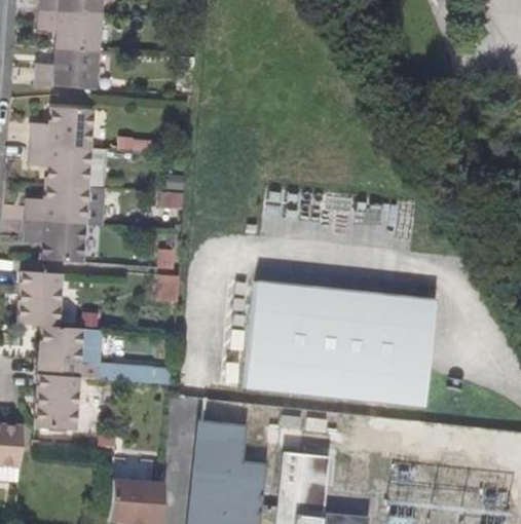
[(41,0),(41,9),(101,13),(101,0),(41,0)]
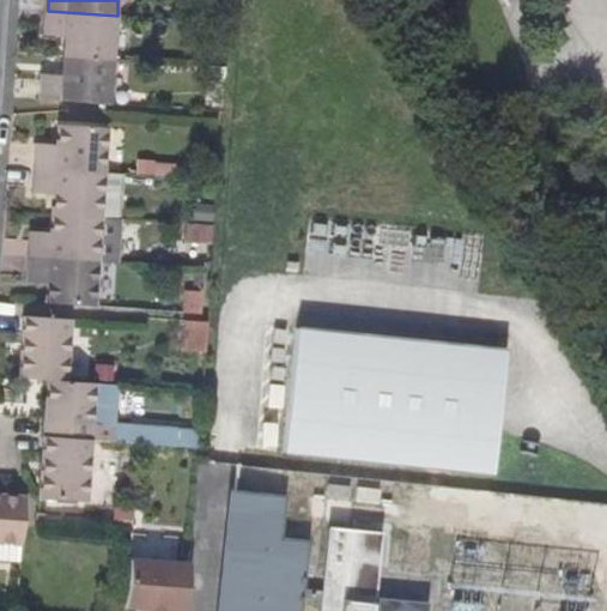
[(67,36),(67,54),(114,58),(117,16),(48,11),(47,34),(67,36)]
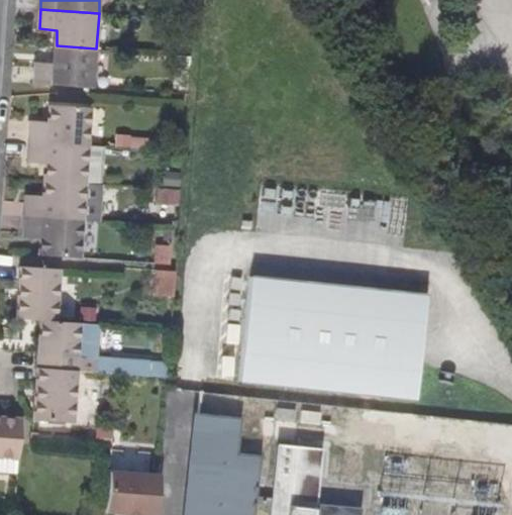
[(94,87),(96,48),(57,45),(56,63),(37,62),(36,84),(94,87)]
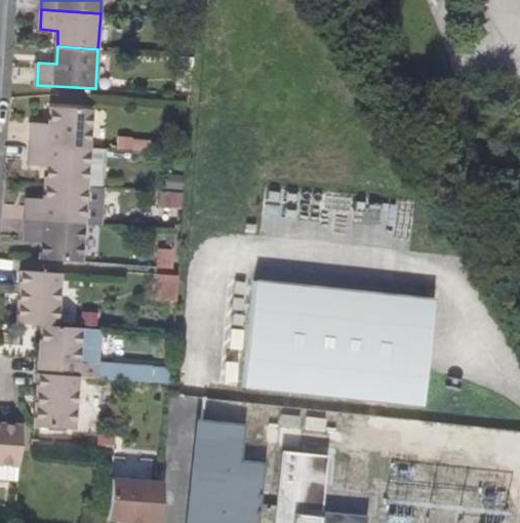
[(34,131),(33,144),(91,147),(93,109),(53,107),(52,122),(34,121),(34,131)]
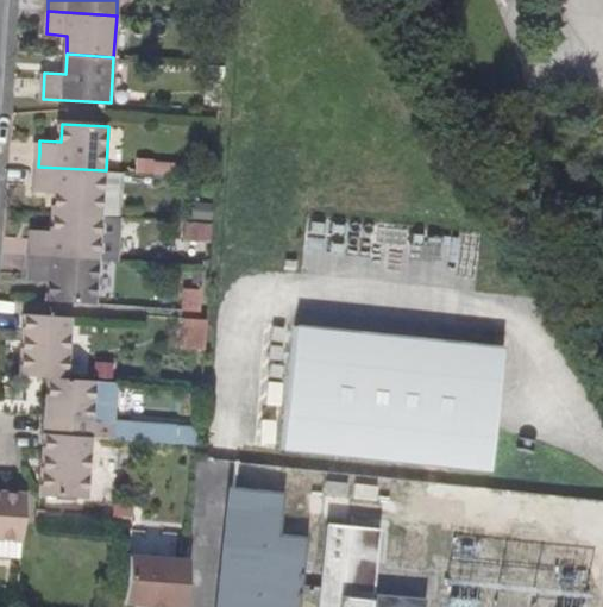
[(57,192),(55,211),(102,214),(106,170),(38,167),(37,189),(57,192)]
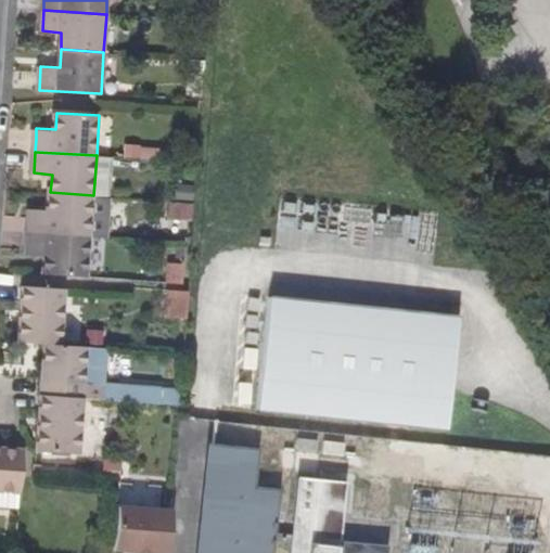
[(30,209),(28,232),(91,236),(93,195),(50,192),(49,210),(30,209)]
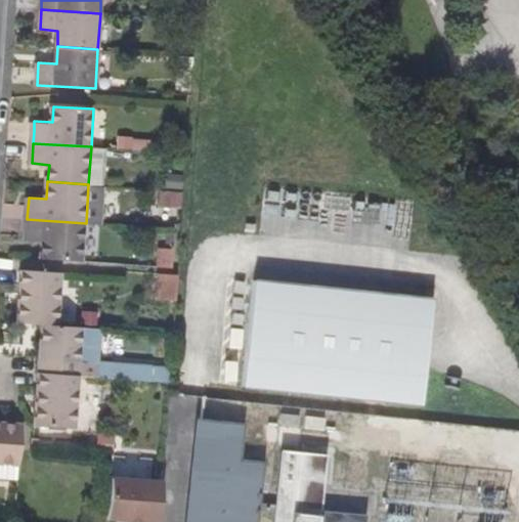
[(169,203),(185,204),(186,191),(170,190),(169,203)]
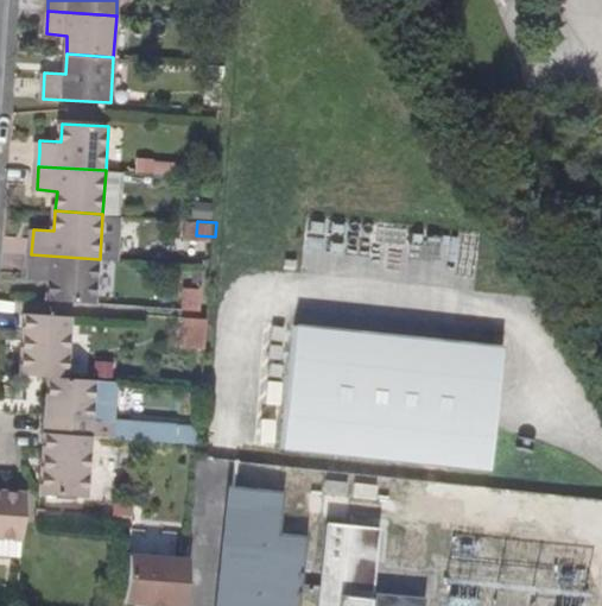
[(96,305),(100,259),(31,254),(30,278),(50,281),(49,301),(96,305)]
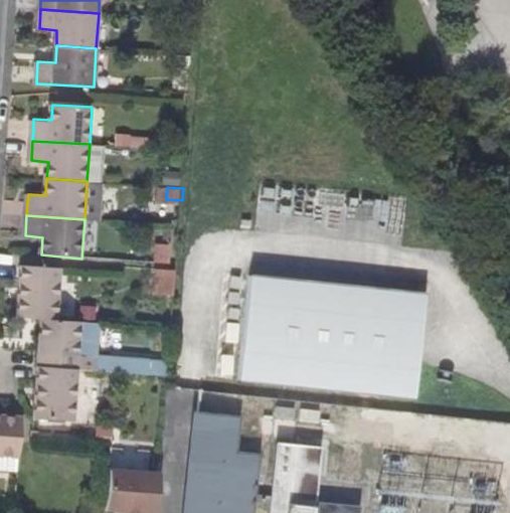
[(157,264),(170,266),(171,247),(158,247),(157,264)]
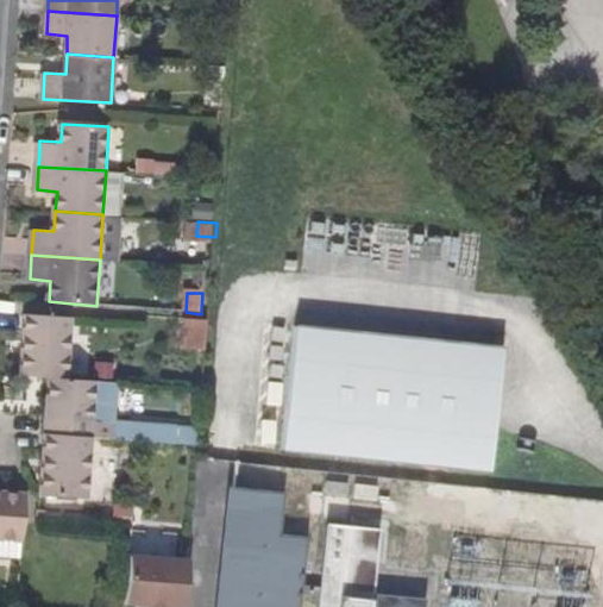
[(23,375),(52,377),(70,379),(73,317),(27,314),(23,375)]
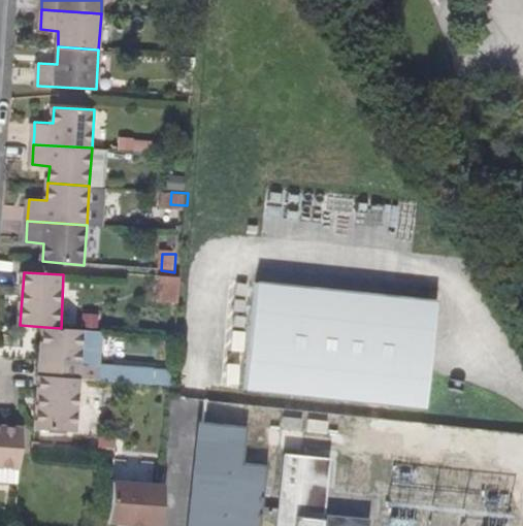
[(249,389),(427,408),(437,305),(260,286),(249,389)]
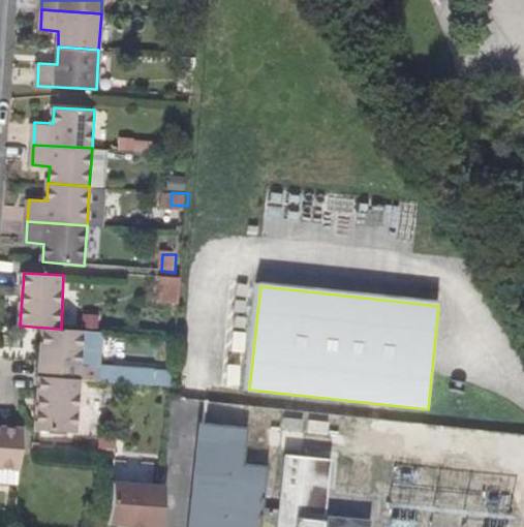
[(45,328),(42,377),(81,379),(97,380),(99,366),(82,364),(84,330),(61,329),(45,328)]
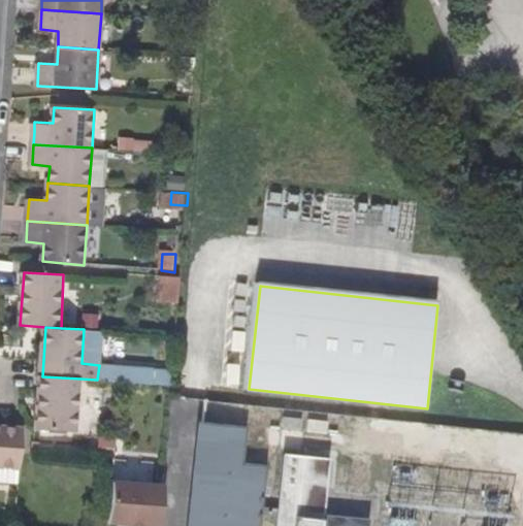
[(77,432),(80,379),(42,376),(38,429),(77,432)]
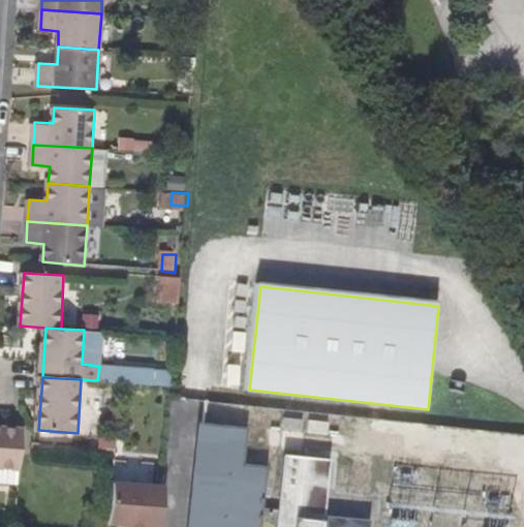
[(290,448),(294,411),(281,410),(277,447),(290,448)]
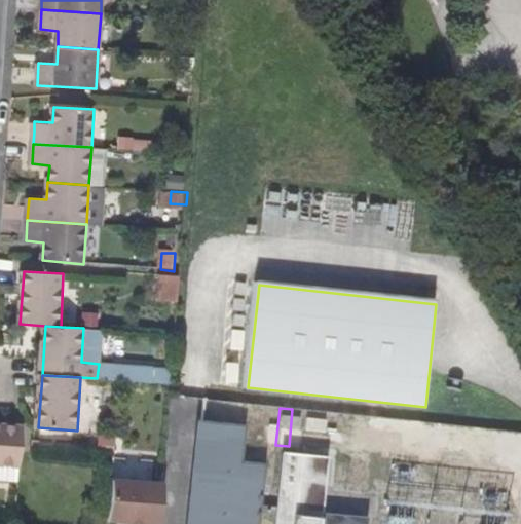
[(0,478),(21,479),(22,464),(24,424),(0,422),(0,478)]
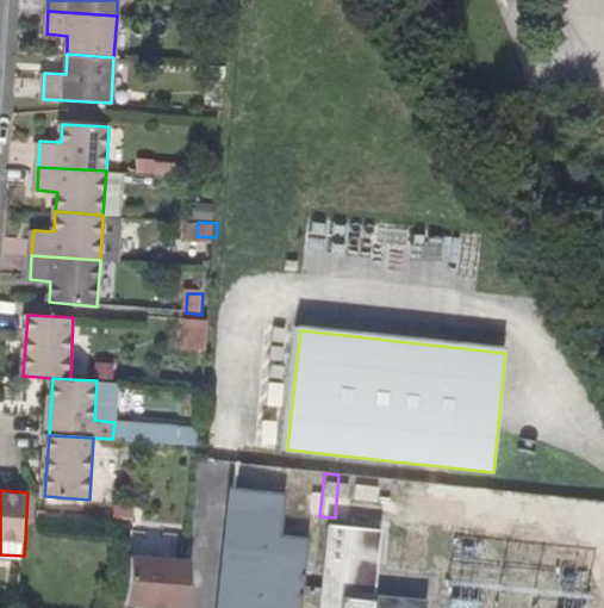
[(278,538),(282,498),(230,492),(218,607),(300,607),(303,595),(318,596),(316,607),(411,607),(411,606),(372,600),(378,532),(325,527),(321,588),(304,585),(307,543),(278,538)]
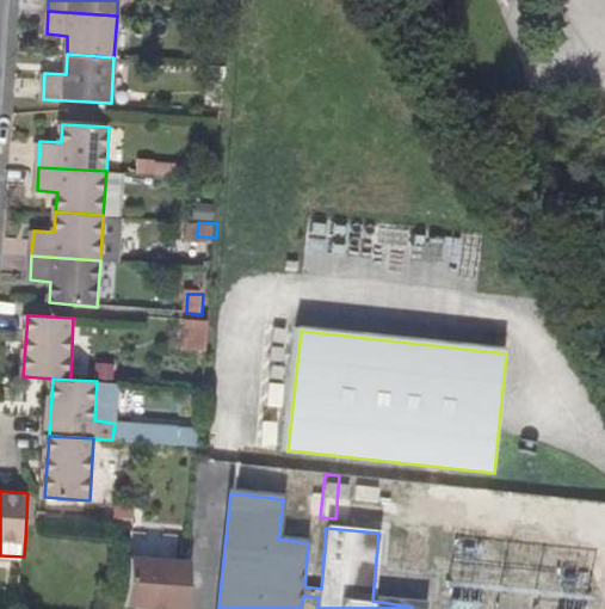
[(193,561),(133,557),(129,604),(174,608),(190,608),(193,561)]
